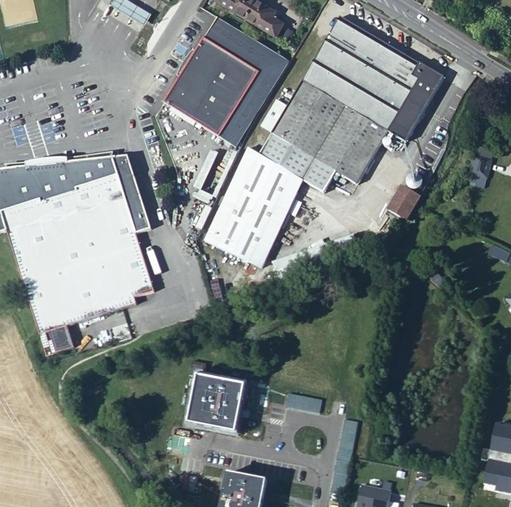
[(129,16),(143,24),(150,14),(135,5),(126,0),(110,0),(108,4),(129,16)]
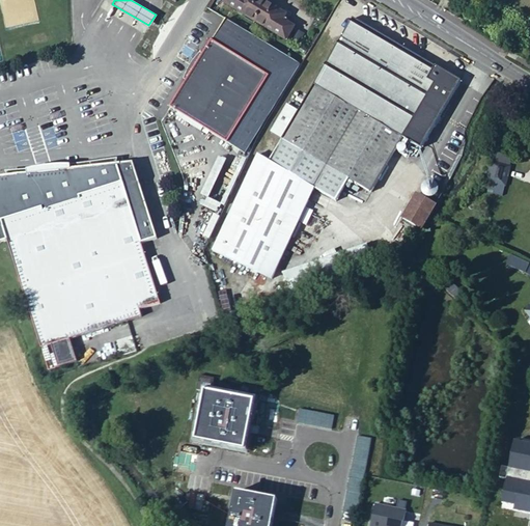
[(253,17),(263,0),(225,0),(253,17)]
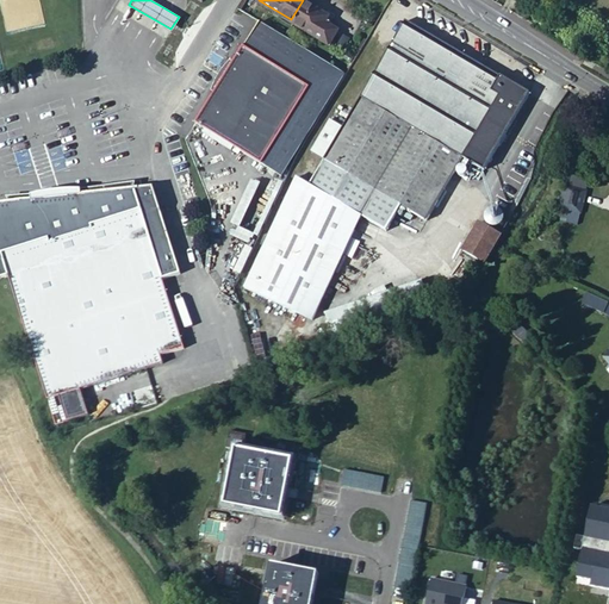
[(327,11),(308,0),(303,0),(291,19),(327,41),(335,25),(323,17),(327,11)]
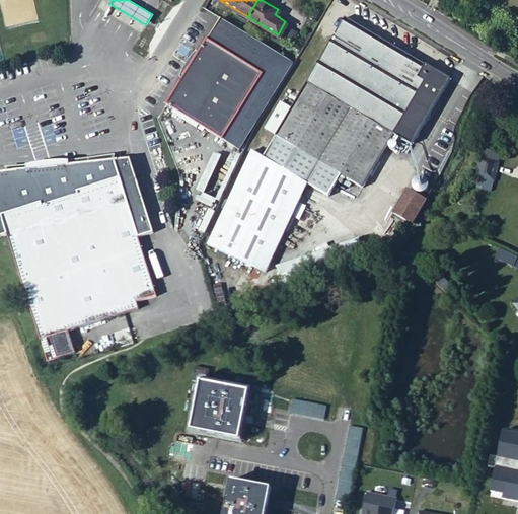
[(165,103),(239,148),(292,59),(219,14),(197,51),(181,77),(165,103)]
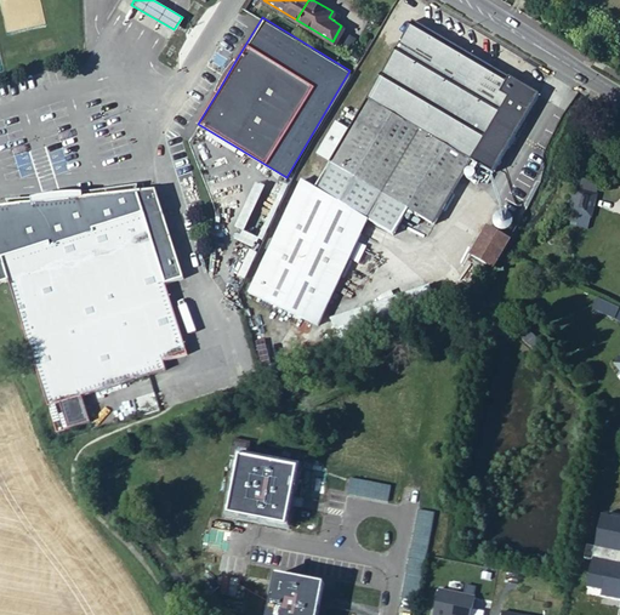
[(370,89),(367,95),(409,120),(471,157),(491,169),(510,137),(538,89),(508,72),(507,73),(468,50),(411,17),(399,38),(370,89)]
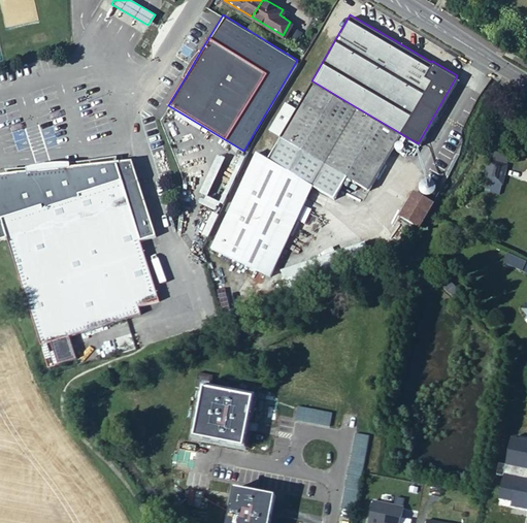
[(182,76),(185,78),(200,52),(198,50),(192,56),(185,69),(182,76)]
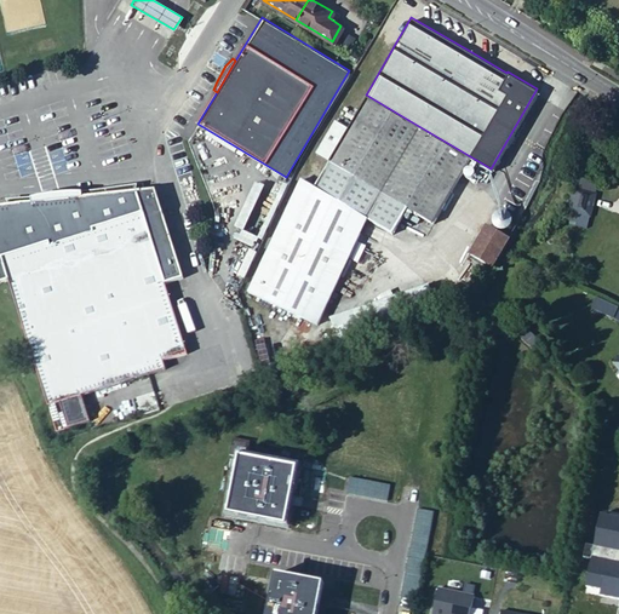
[(268,245),(256,270),(248,286),(265,293),(270,296),(274,298),(315,316),(368,214),(391,230),(402,212),(407,204),(433,219),(441,205),(470,156),(408,120),(366,95),(348,125),(334,116),(315,149),(330,156),(315,182),(302,176),(293,191),(268,245)]
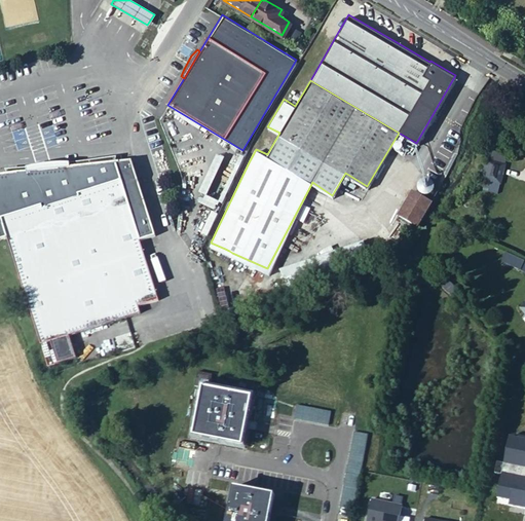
[(498,179),(508,150),(487,144),(478,173),(498,179)]
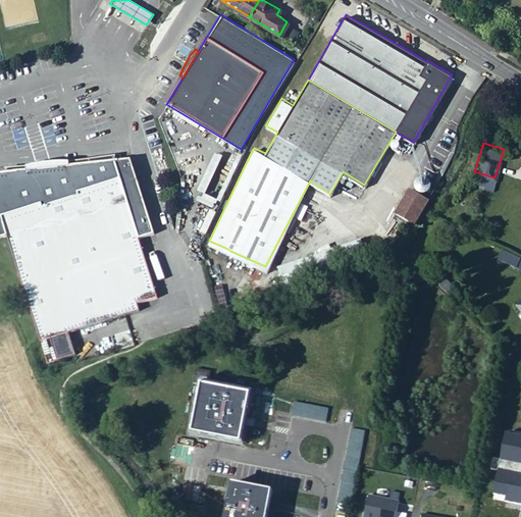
[(140,235),(122,181),(133,177),(127,160),(0,173),(0,221),(2,220),(5,231),(47,362),(75,353),(69,330),(139,309),(138,301),(159,295),(140,235)]
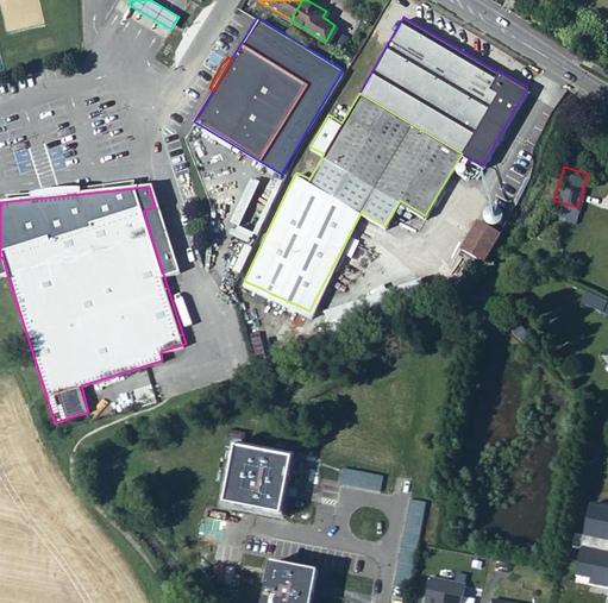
[(483,209),(483,213),(483,217),(486,220),(488,221),(493,223),(496,221),(499,219),(500,217),(501,211),(501,207),(499,205),(497,203),(490,202),(488,205),(484,207),(483,209)]
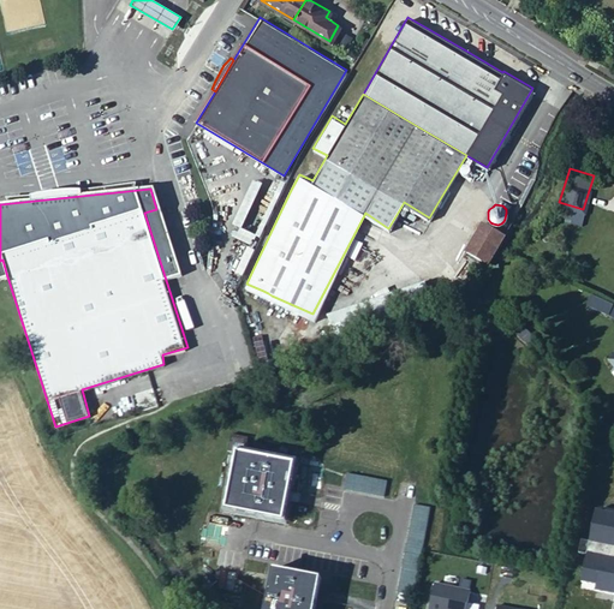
[(465,249),(487,262),(504,233),(482,220),(465,249)]
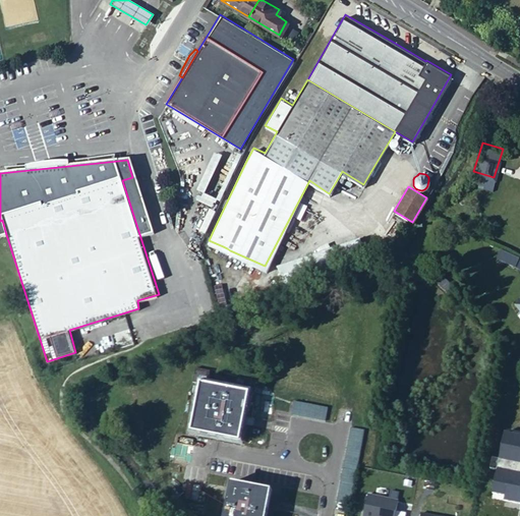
[(283,281),(365,251),(359,232),(277,262),(283,281)]
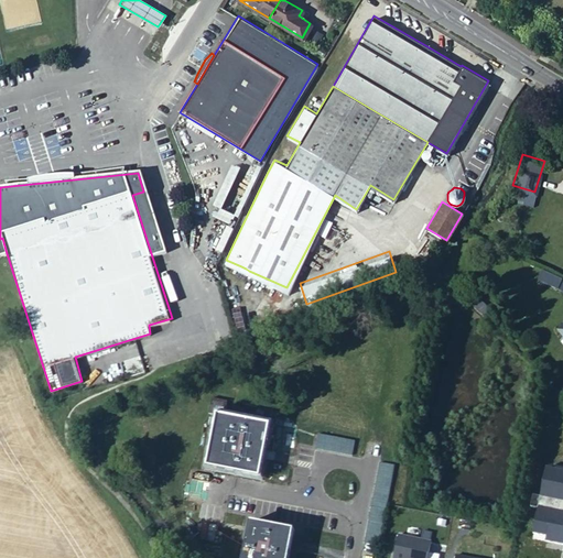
[(283,294),(287,287),(249,271),(236,297),(271,315),(283,294)]
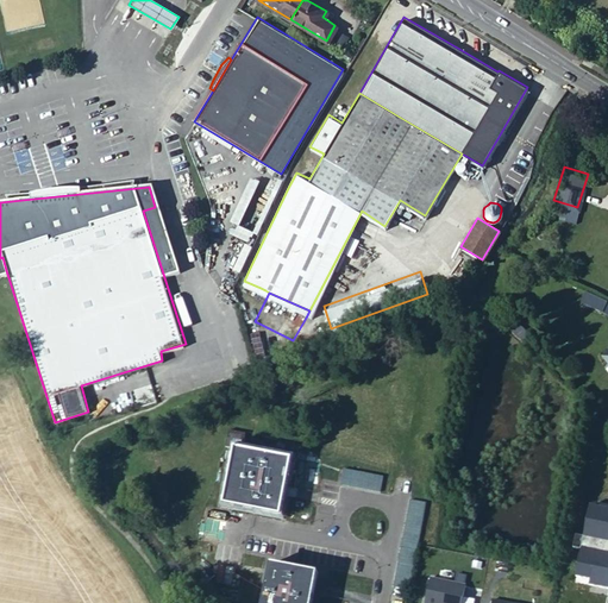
[(515,319),(509,325),(521,334),(526,327),(515,319)]
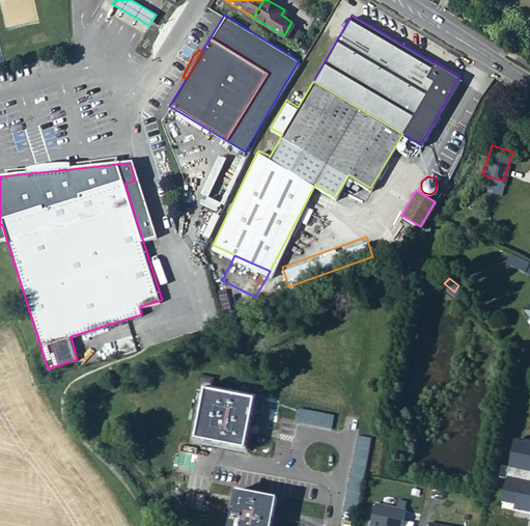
[(198,369),(196,384),(200,385),(213,387),(215,371),(198,369)]
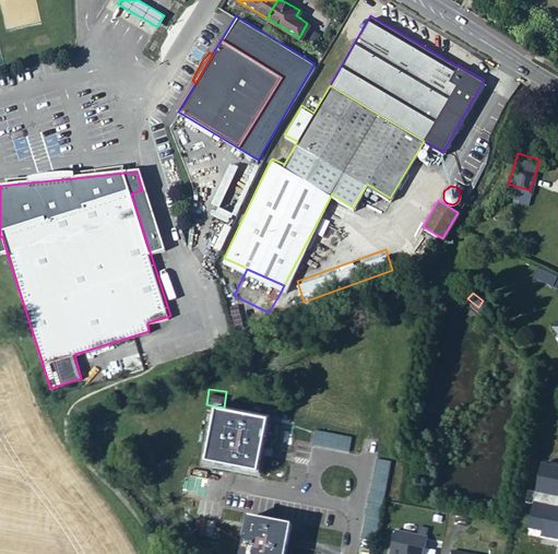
[(224,408),(211,405),(201,457),(252,466),(253,462),(262,414),(224,408)]
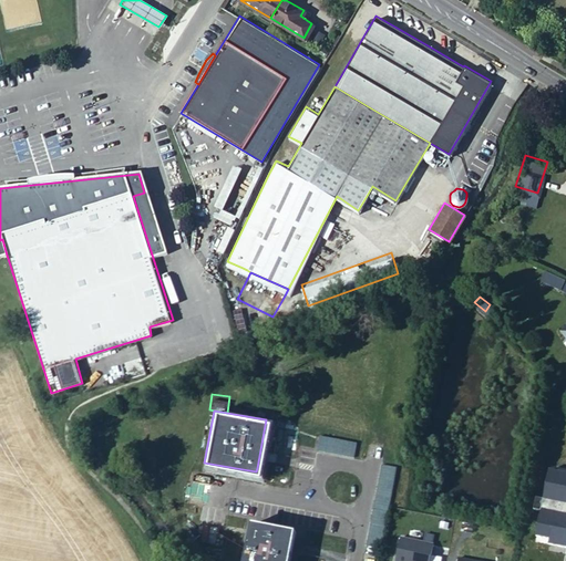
[(316,445),(352,452),(354,437),(319,430),(316,445)]
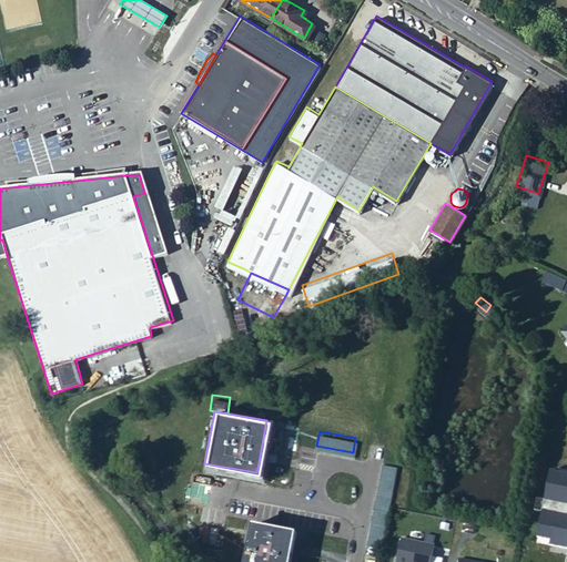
[(380,544),(397,461),(382,458),(365,540),(380,544)]
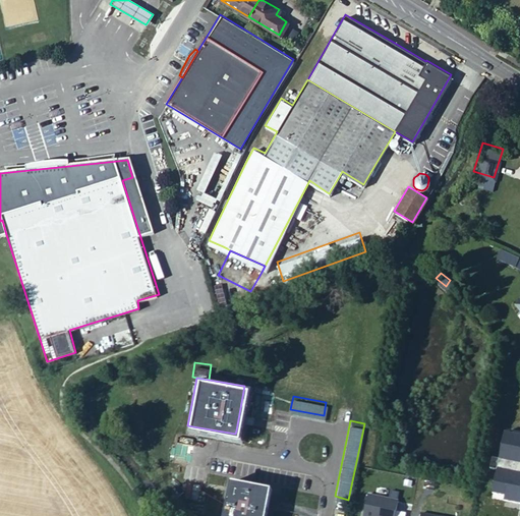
[(519,428),(504,426),(503,432),(519,435),(519,428)]
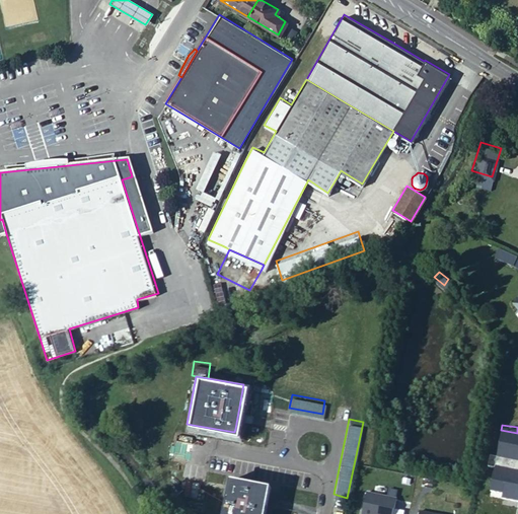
[(517,433),(501,430),(496,455),(488,454),(486,465),(493,467),(489,490),(502,493),(501,497),(517,501),(517,494),(517,433)]
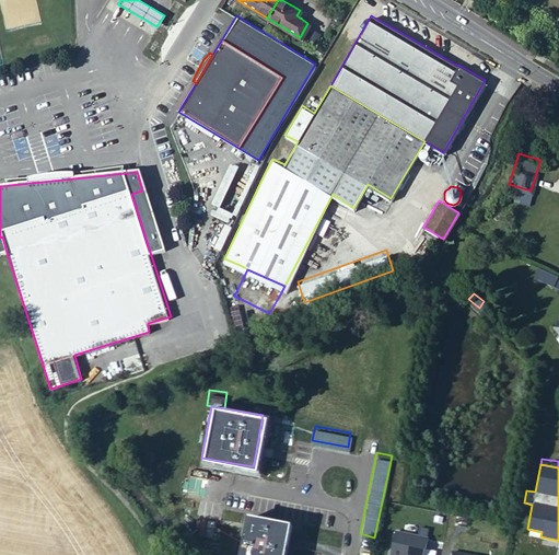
[(284,554),(290,522),(246,513),(239,554),(284,554)]
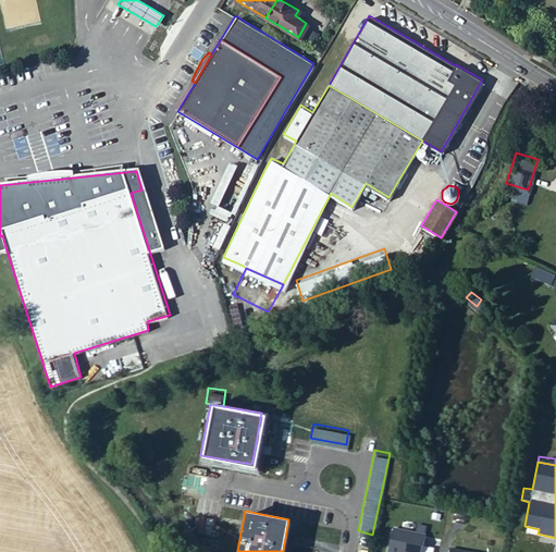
[(386,550),(398,551),(419,551),(421,542),(423,531),(391,526),(386,550)]
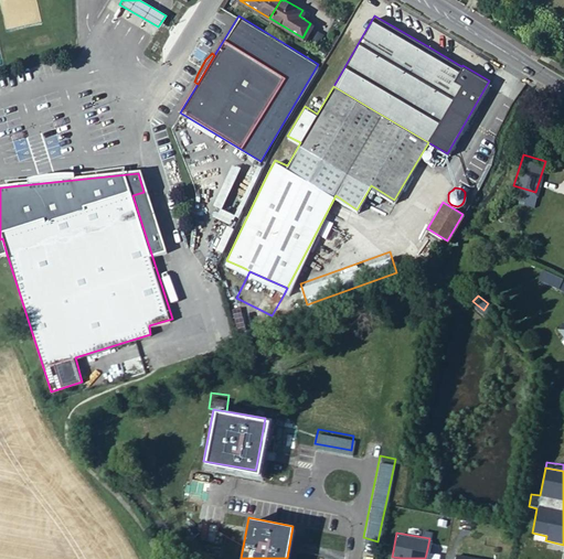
[(427,549),(425,558),(435,558),(437,551),(427,549)]
